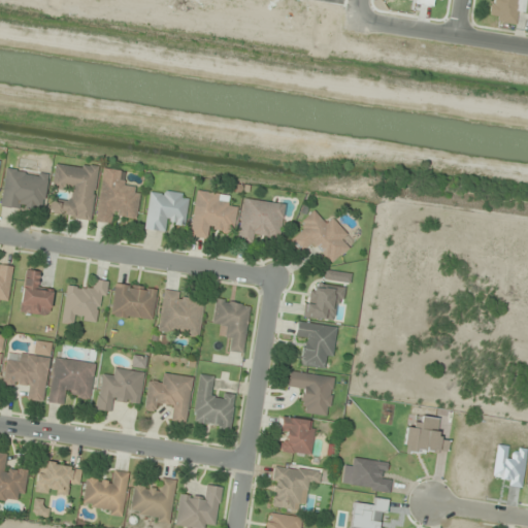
[(524,14),(526,0),(492,0),(489,20),(515,24),(517,13),(524,14)]
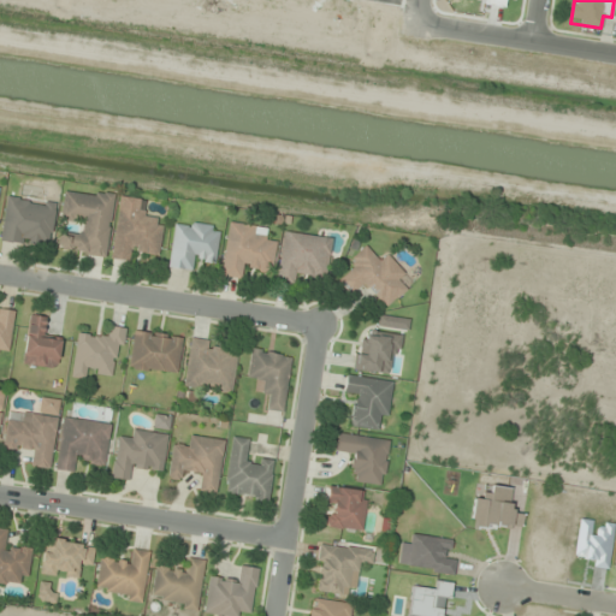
[(114,194),(64,188),(60,219),(83,221),(82,234),(60,231),(58,252),(107,256),(114,194)]
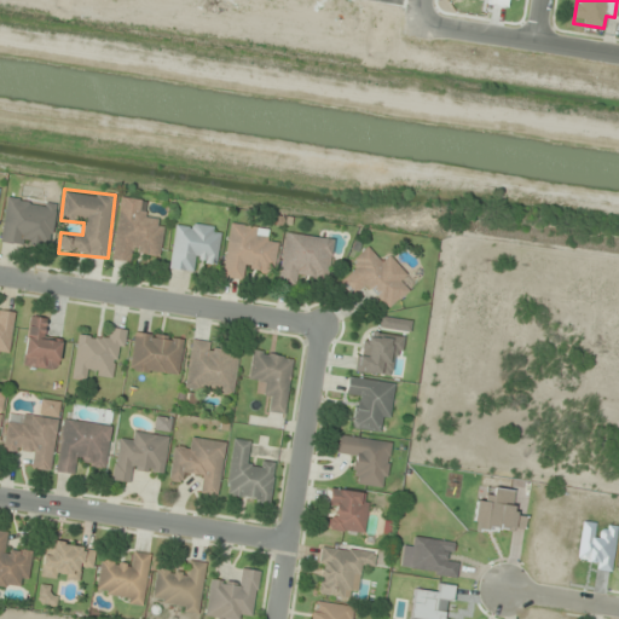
[(50,249),(56,203),(6,197),(0,242),(50,249)]
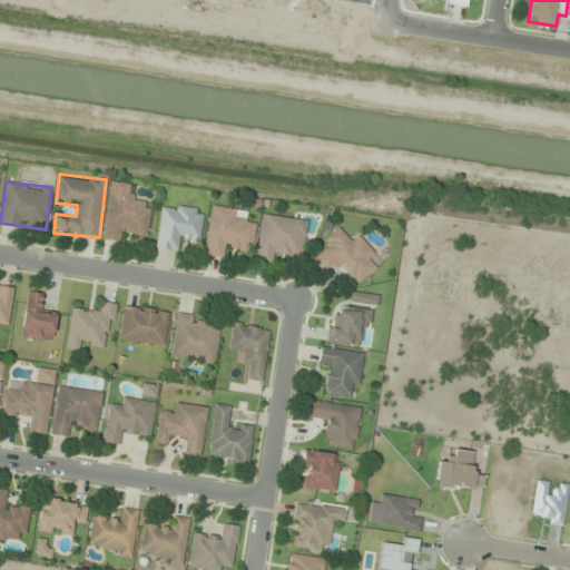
[(151,209),(141,208),(144,196),(109,192),(102,239),(124,242),(125,233),(148,236),(151,209)]
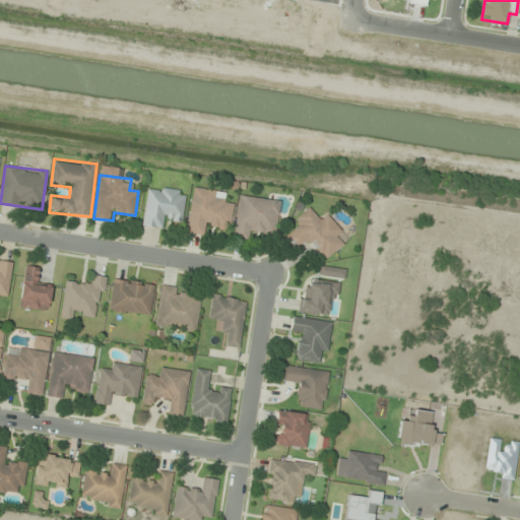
[(183,221),(187,191),(147,186),(142,226),(161,229),(164,218),(183,221)]
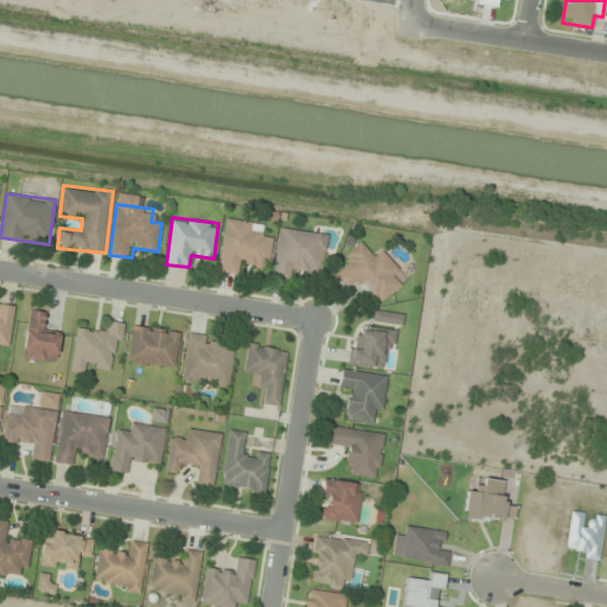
[(217,272),(240,275),(242,264),(269,268),(273,240),(262,237),(264,224),(227,218),(217,272)]
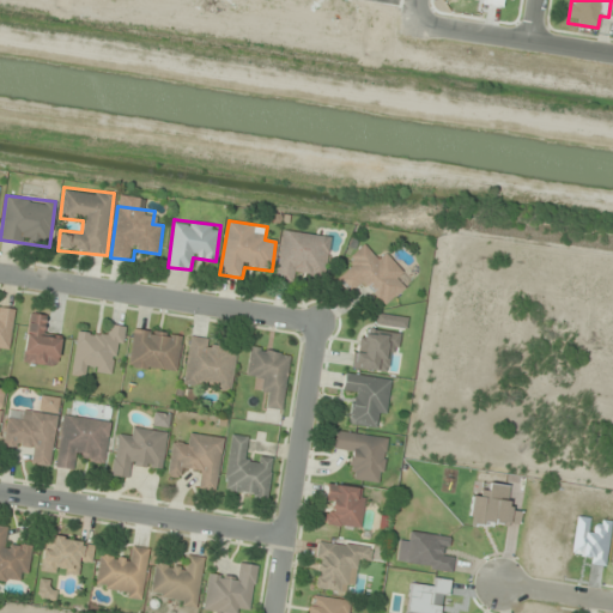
[(298,274),(325,278),(331,236),(283,230),(275,281),(297,284),(298,274)]
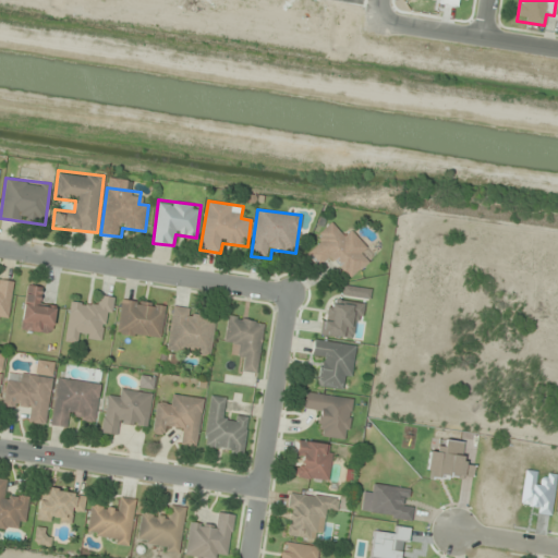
[(353,280),(375,254),(349,231),(344,237),(331,225),(305,255),(320,268),(328,258),(353,280)]
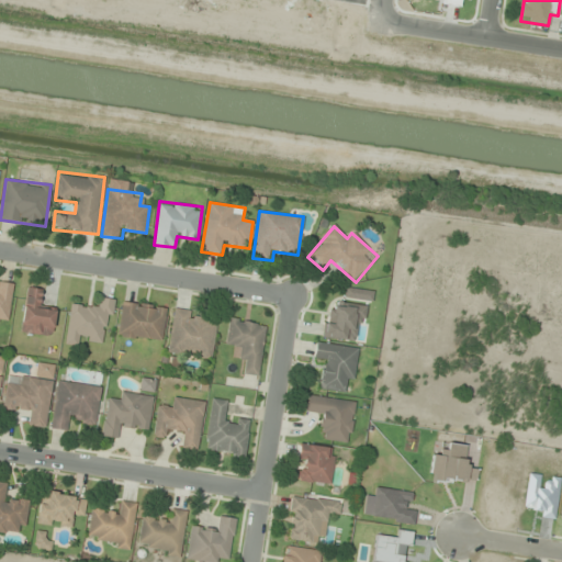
[(13,283),(0,281),(0,319),(9,321),(13,283)]
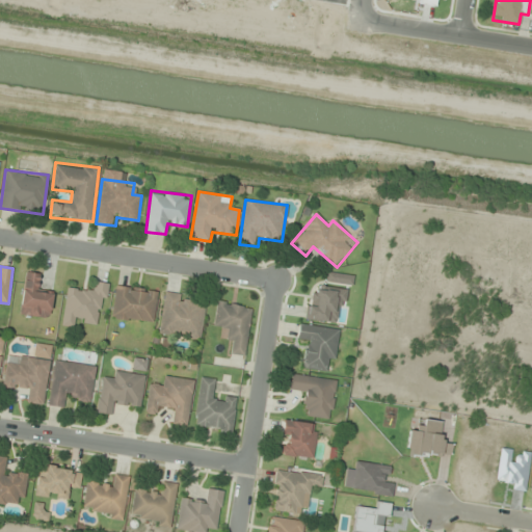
[(50,318),(53,290),(42,289),(44,274),(25,272),(20,315),(50,318)]
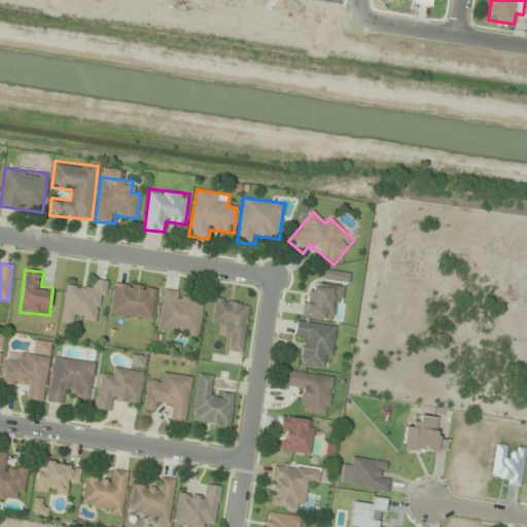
[(106,285),(65,281),(62,323),(72,324),(73,316),(97,318),(98,307),(104,308),(106,285)]
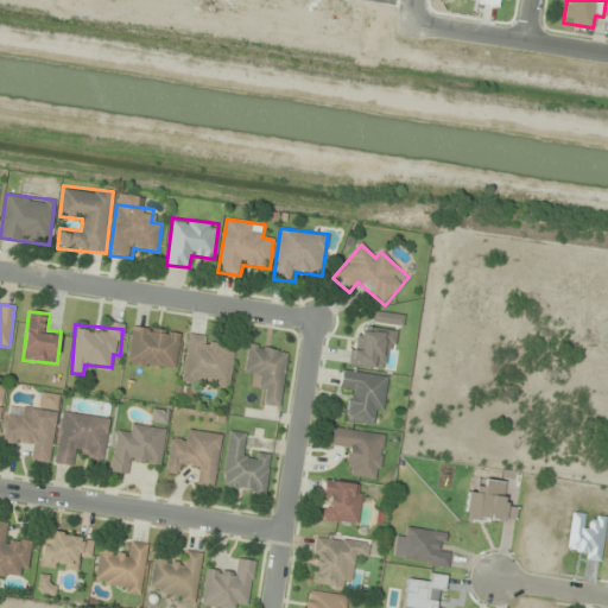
[(181,333),(132,324),(126,363),(175,371),(181,333)]
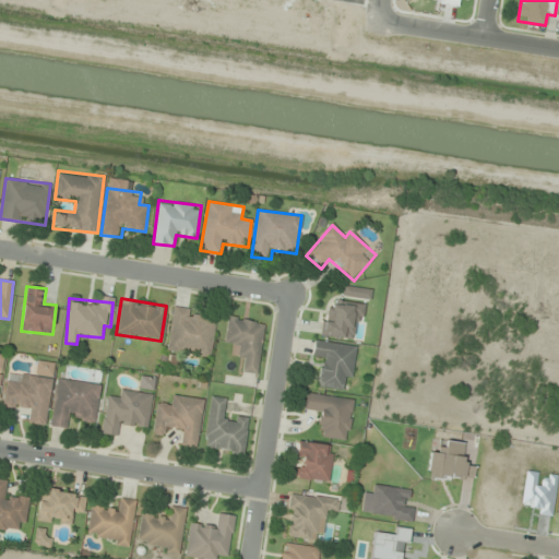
[(211,358),(215,322),(202,321),(204,311),(173,308),(167,352),(211,358)]
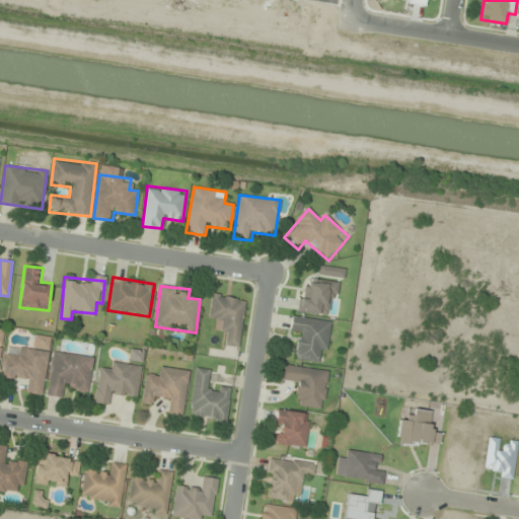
[(239,348),(247,299),(211,293),(207,320),(222,323),(220,334),(226,335),(224,346),(239,348)]
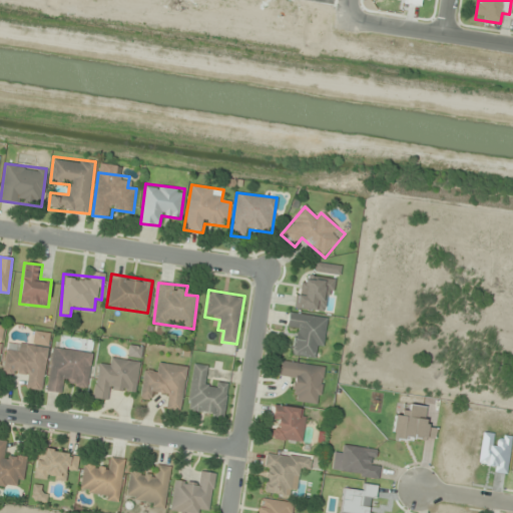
[(323,349),(328,317),(288,312),(286,331),(295,332),(292,355),(313,358),(314,348),(323,349)]
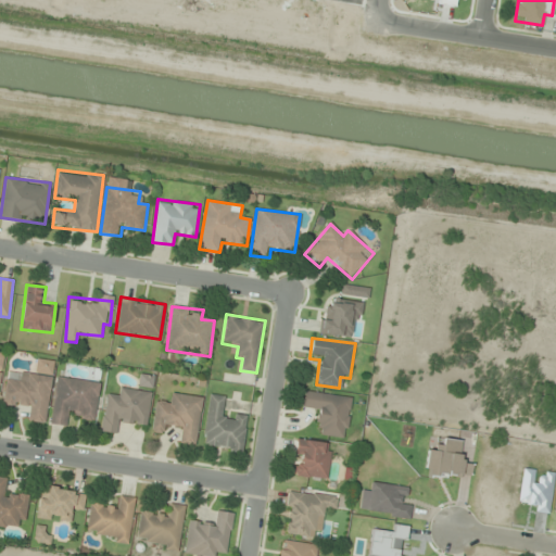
[(47,424),(55,361),(34,358),(32,371),(8,368),(2,406),(26,409),(25,420),(47,424)]
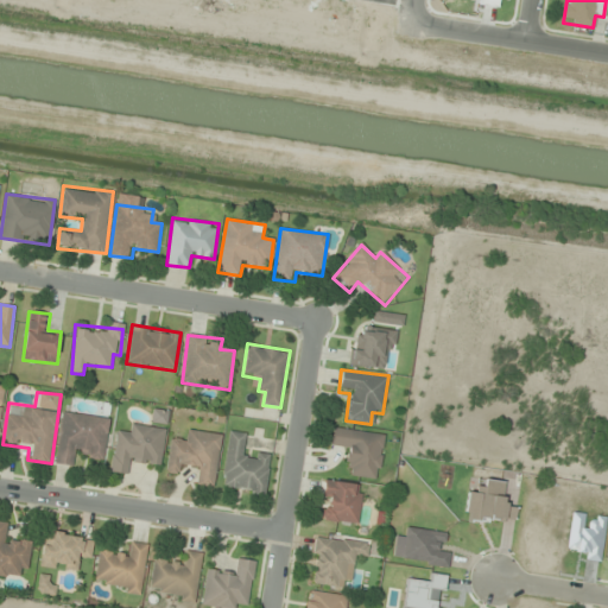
[(62,411),(55,463),(76,467),(77,456),(105,460),(111,418),(62,411)]
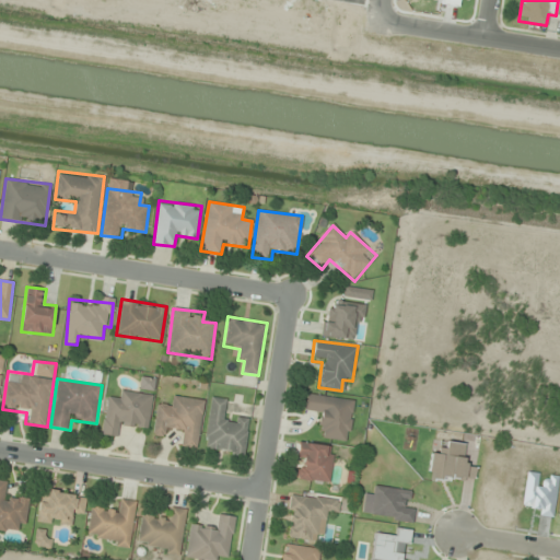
[(106,398),(102,434),(120,438),(123,427),(149,430),(153,394),(119,389),(118,399),(106,398)]
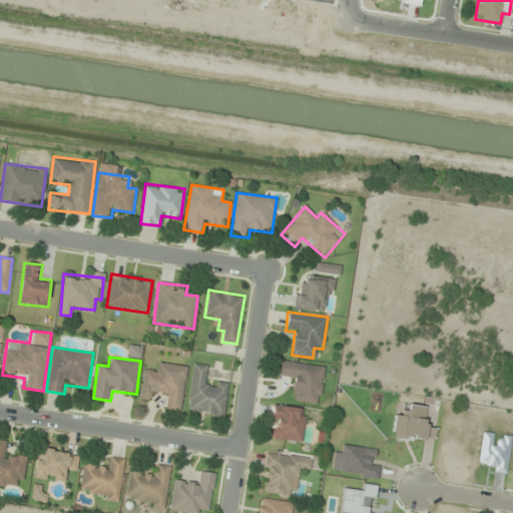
[(325,366),(281,360),(278,379),(296,381),(294,402),(320,405),(325,366)]
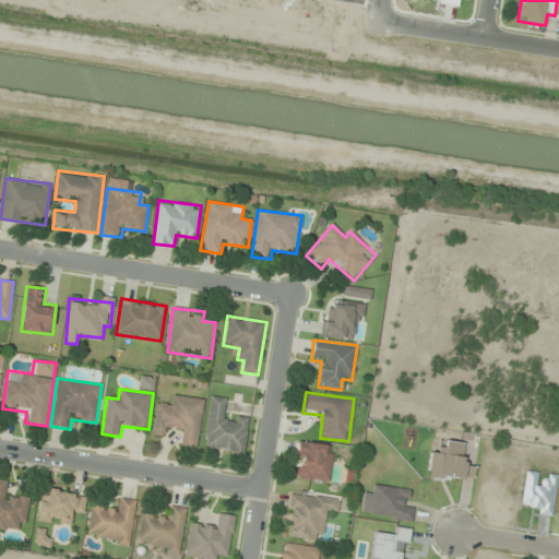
[(204,399),(169,394),(167,405),(156,404),(153,431),(176,433),(175,445),(198,449),(204,399)]
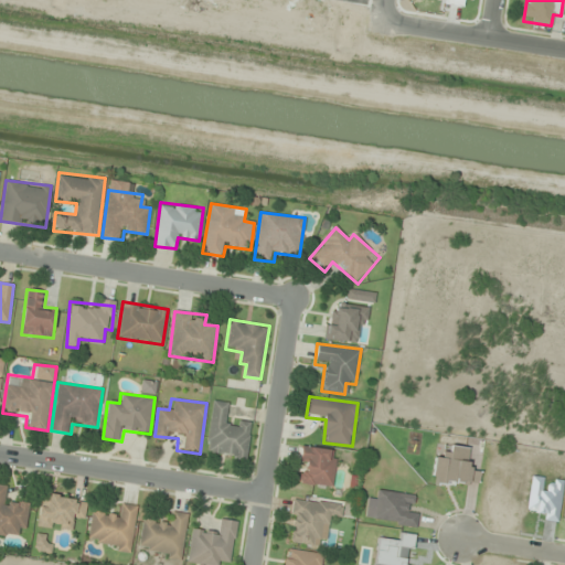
[(252,424),(230,420),(232,403),(212,401),(205,455),(247,459),(252,424)]
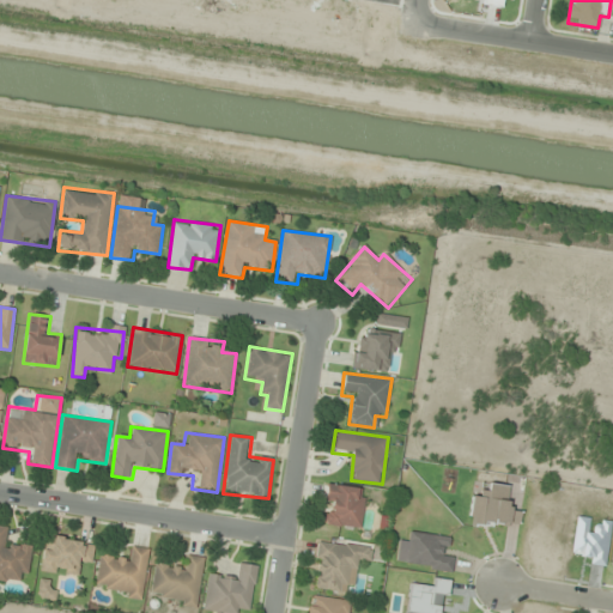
[(366,489),(327,483),(323,509),(326,510),(325,523),(360,529),(366,489)]
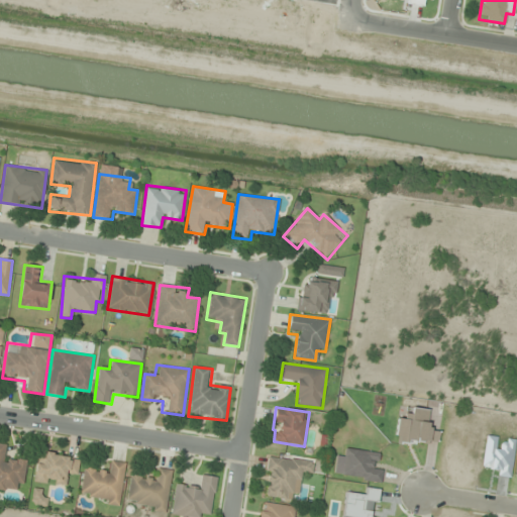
[(429,408),(407,408),(407,416),(396,416),(396,443),(438,442),(437,429),(429,429),(429,408)]
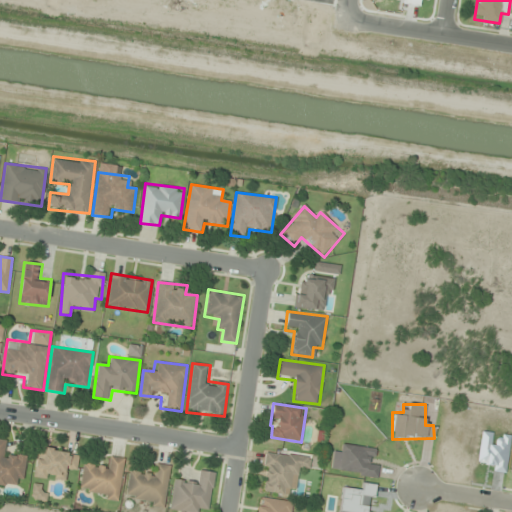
[(0,484),(15,487),(16,477),(24,478),(27,454),(6,451),(8,440),(0,439),(0,484)]
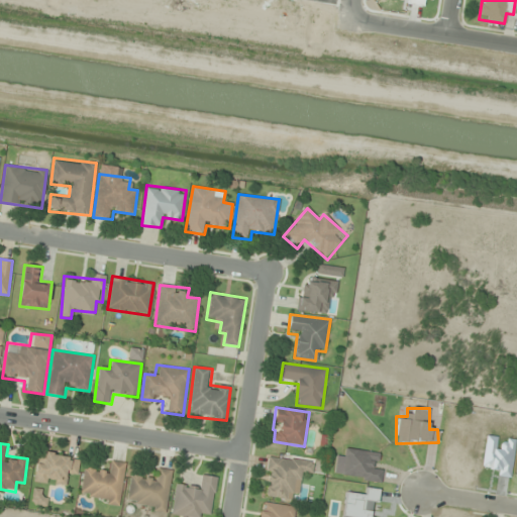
[(33,482),(66,487),(68,476),(78,478),(81,456),(37,450),(33,482)]
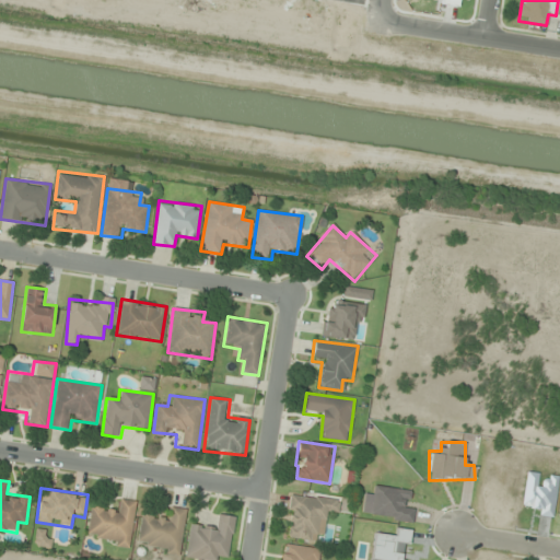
[(283,537),(318,543),(324,510),(338,512),(340,500),(291,491),(283,537)]
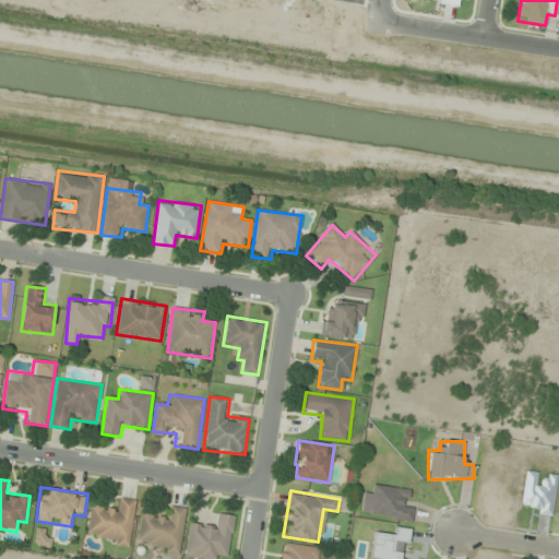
[(130,547),(137,500),(116,498),(115,509),(91,506),(87,532),(98,533),(97,543),(130,547)]
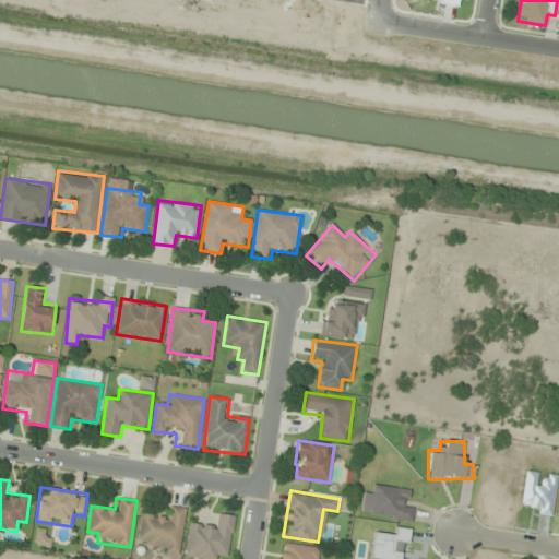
[(138,538),(149,540),(147,550),(180,555),(187,509),(167,506),(165,515),(141,512),(138,538)]
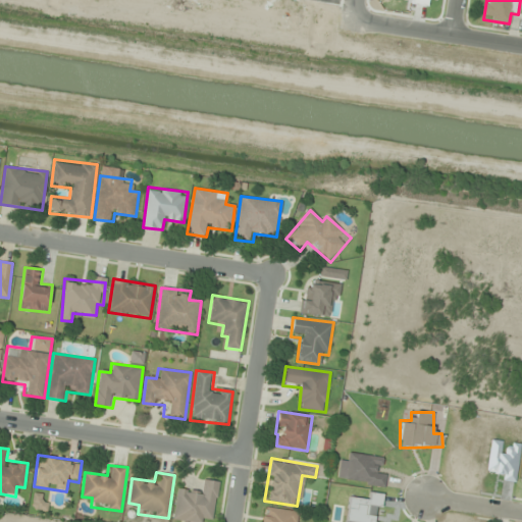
[(173,518),(201,521),(213,521),(219,482),(201,479),(200,490),(177,487),(173,518)]
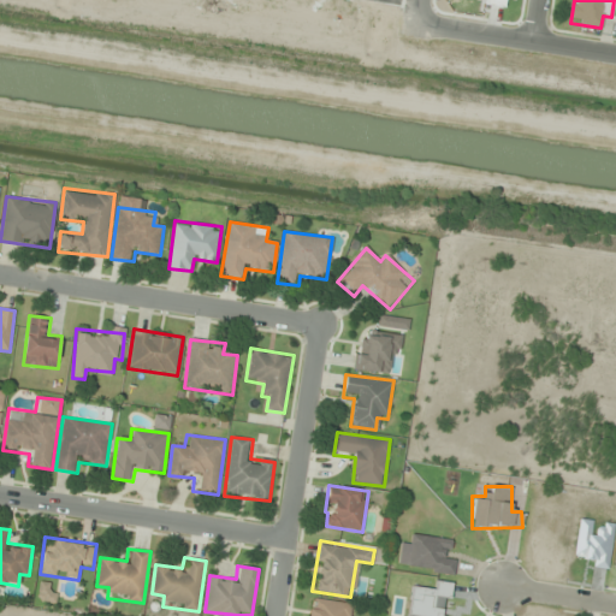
[(58,593),(48,590),(49,585),(43,582),(36,598),(54,605),(58,593)]
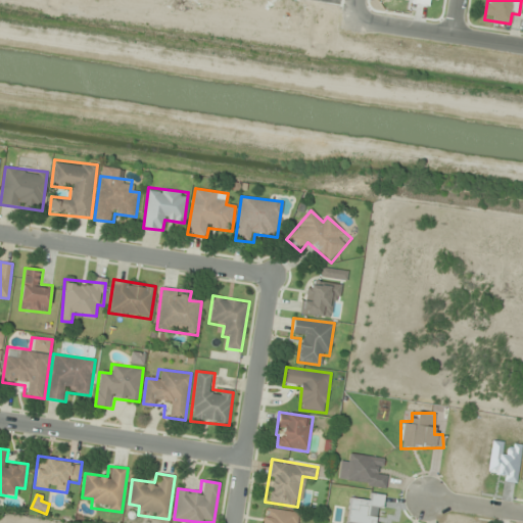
[(297,522),(299,512),(264,508),(262,522),(297,522)]
